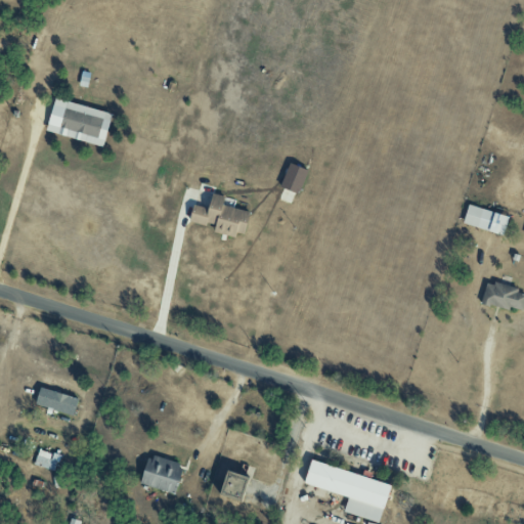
[(102,147),(112,114),(54,98),(45,132),(102,147)]
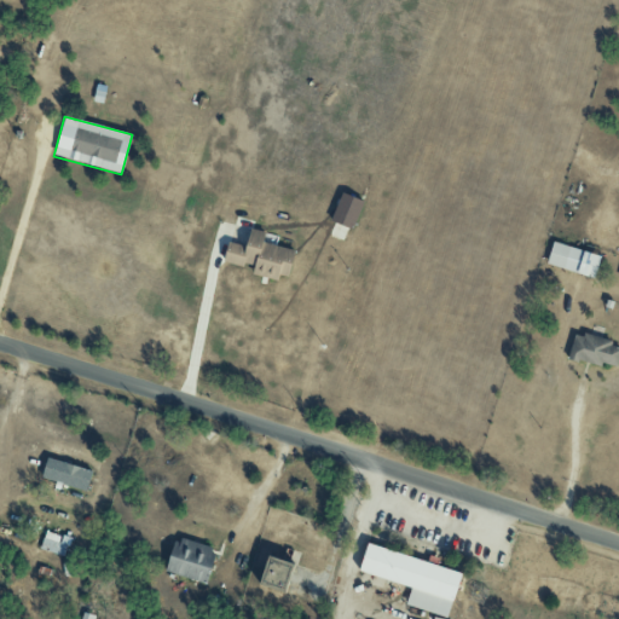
[(363,201),(341,192),(330,220),(352,229),(363,201)]
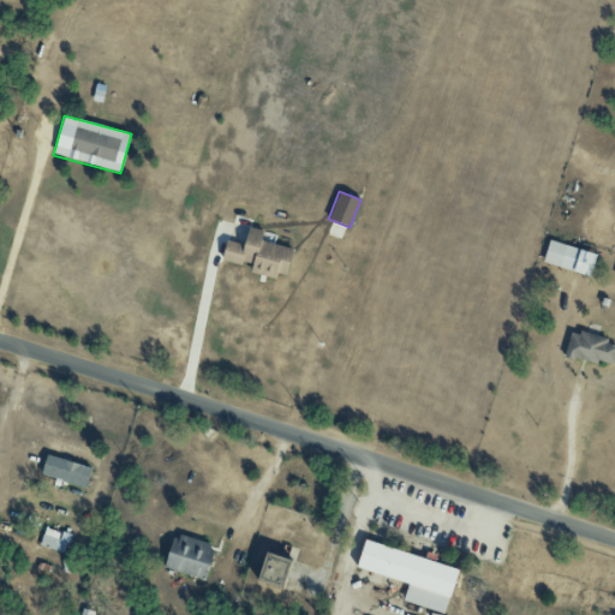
[(292,248),(261,240),(263,231),(248,226),(243,244),(226,240),(221,258),(251,266),(250,270),(285,279),(292,248)]
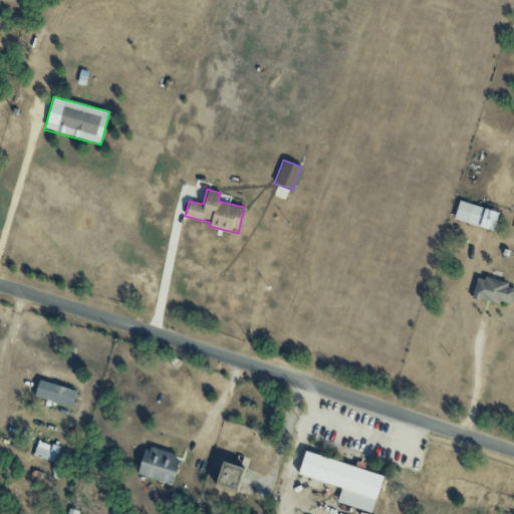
[(454,221),(493,230),(497,211),(458,202),(454,221)]
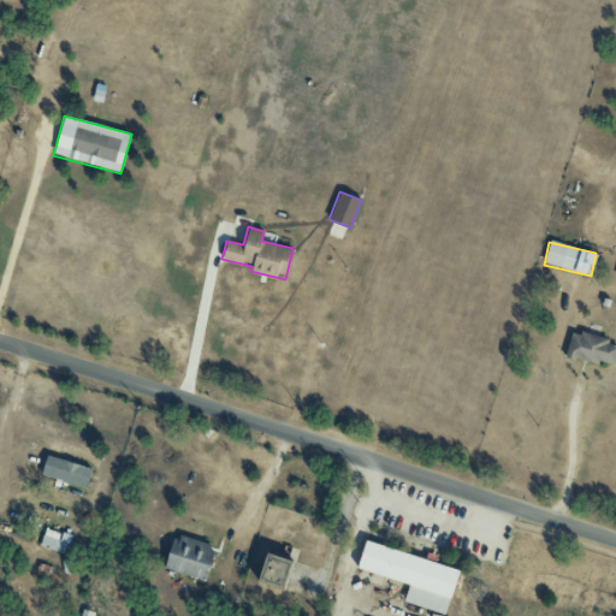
[(614,367),(615,355),(615,345),(609,344),(610,339),(572,330),(566,355),(614,367)]
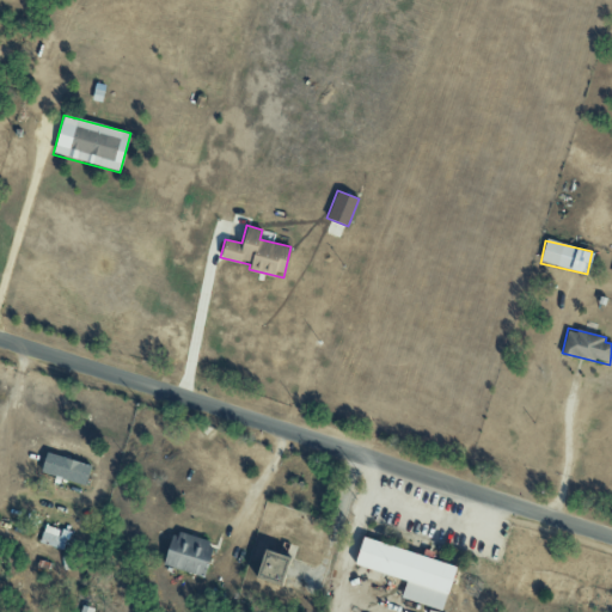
[(84,487),(91,465),(47,452),(40,472),(84,487)]
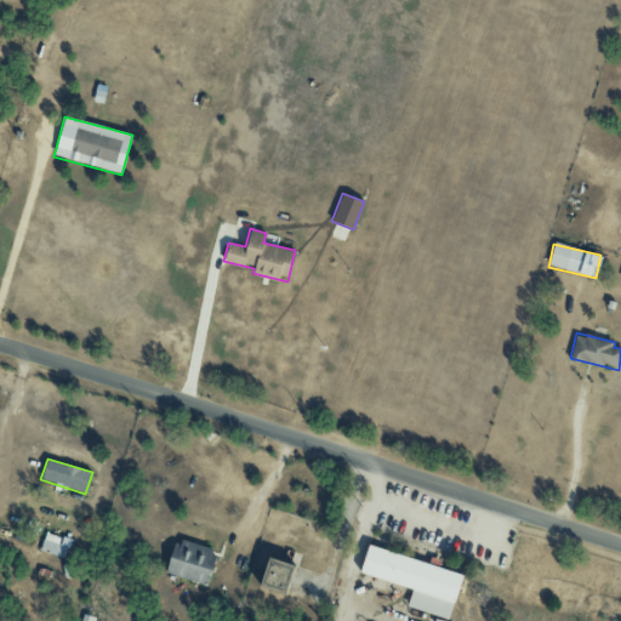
[(61,537),(45,533),(40,551),(64,558),(68,547),(58,545),(61,537)]
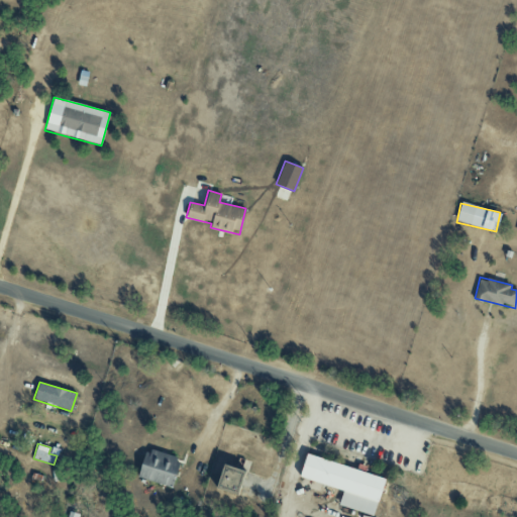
[(171,488),(180,458),(146,448),(137,478),(171,488)]
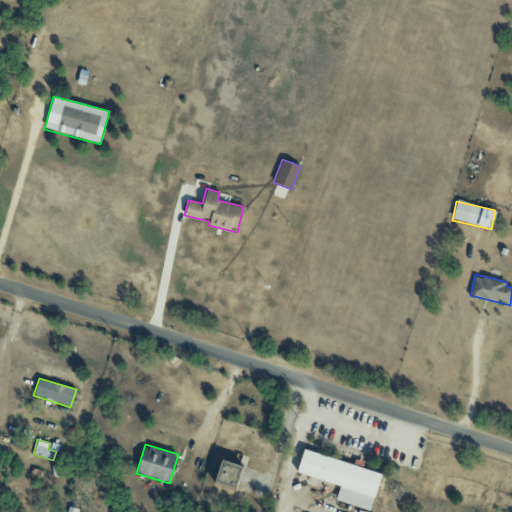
[(381,470),(302,451),(296,474),(339,484),(335,501),(371,510),(381,470)]
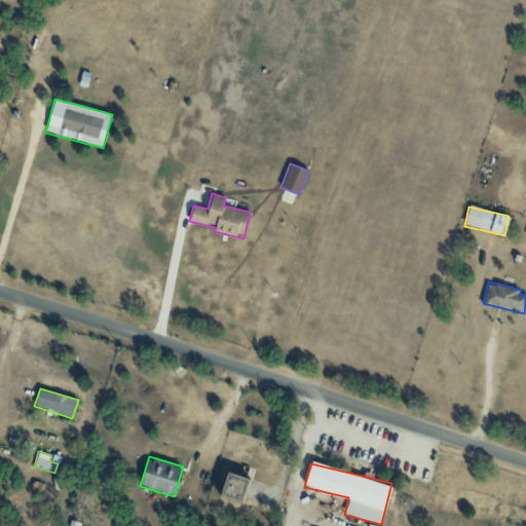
[(219,495),(240,502),(249,479),(227,472),(219,495)]
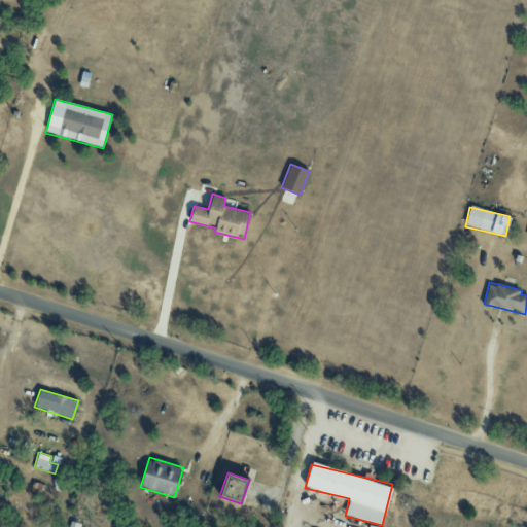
All buildings are outlined.
